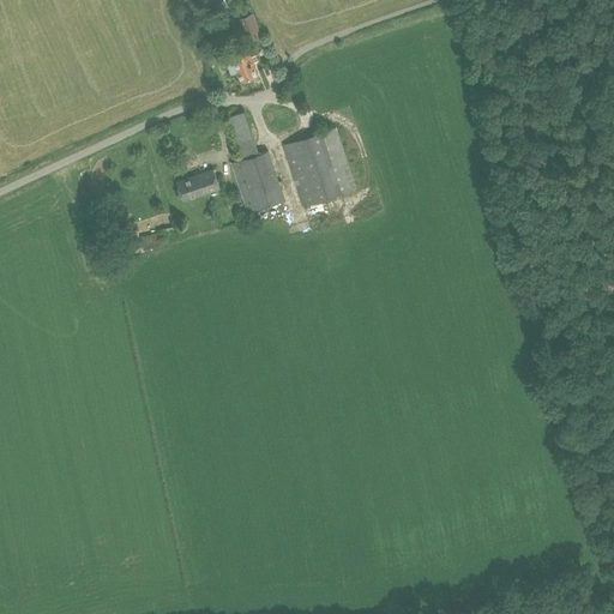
[(260,35),(252,13),(238,19),(246,40),(260,35)]
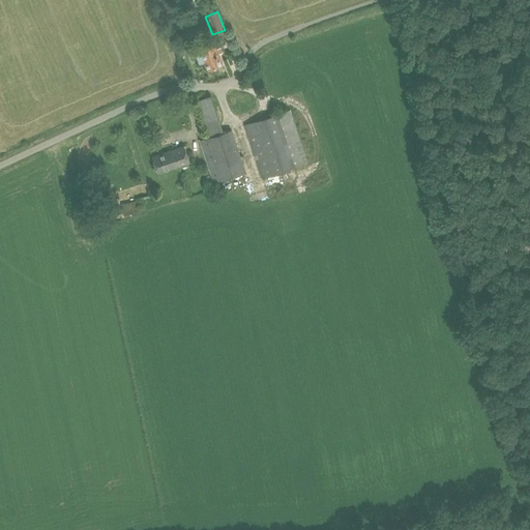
[(214,42),(199,49),(205,62),(208,70),(223,65),(218,54),(216,49),(214,42)]
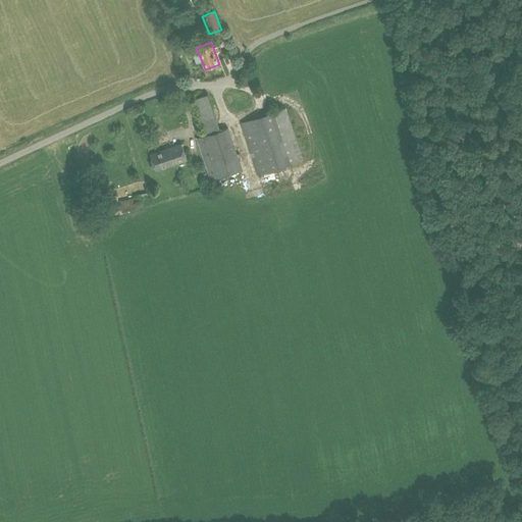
[(195,99),(207,135),(220,129),(208,94),(195,99)]
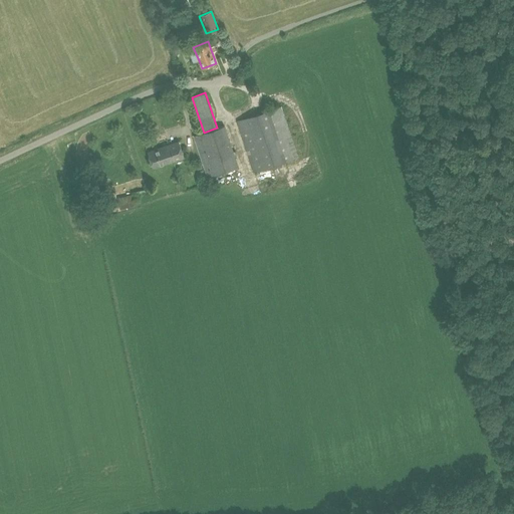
[(236,120),(254,173),(298,158),(281,105),(236,120)]
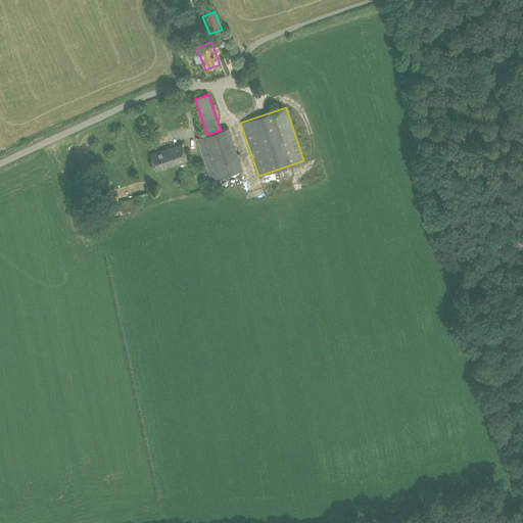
[(221,130),(207,135),(196,138),(210,181),(243,170),(229,127),(221,130)]
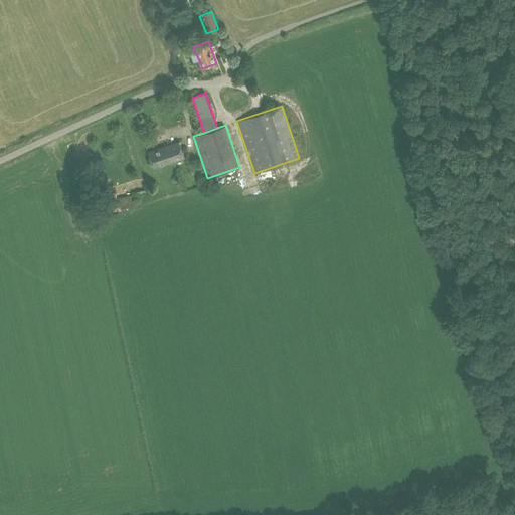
[(153,168),(185,158),(179,141),(147,152),(153,168)]
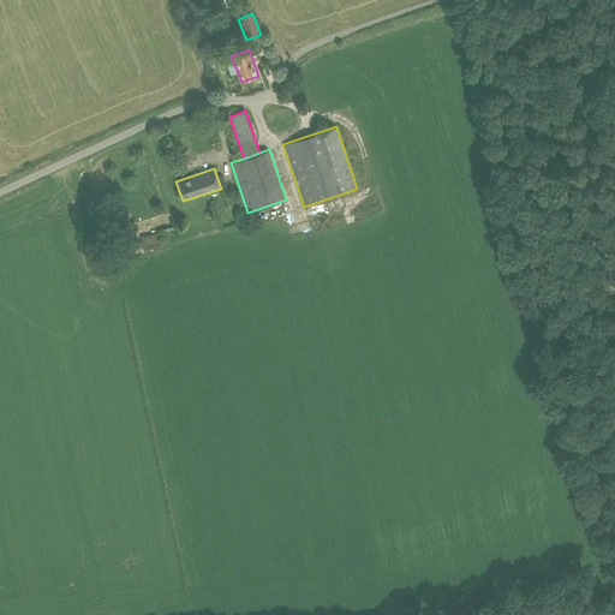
[(163,245),(161,232),(141,237),(143,250),(163,245)]
